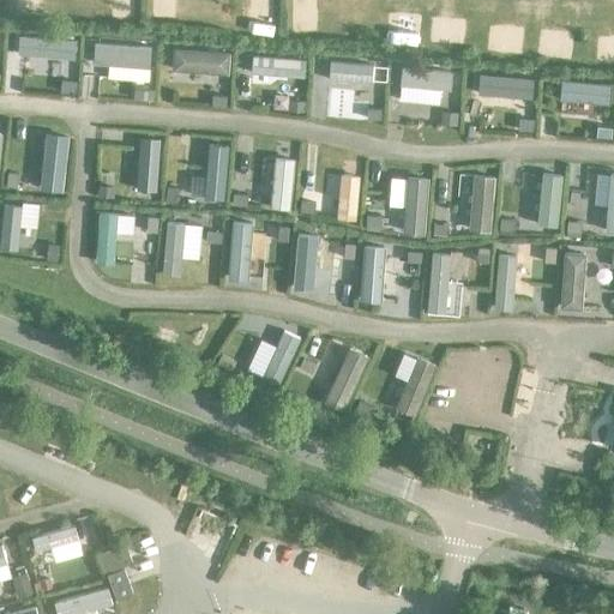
[(73,59),(74,40),(16,36),(14,54),(73,59)]
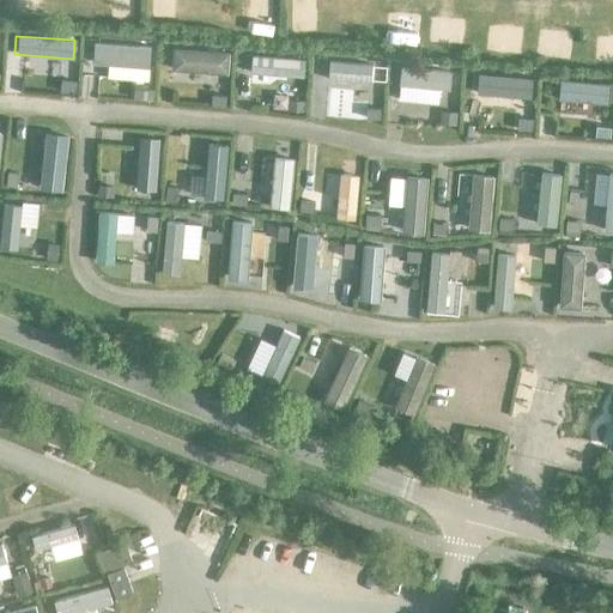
[(149,67),(150,47),(93,42),(92,64),(149,67)]
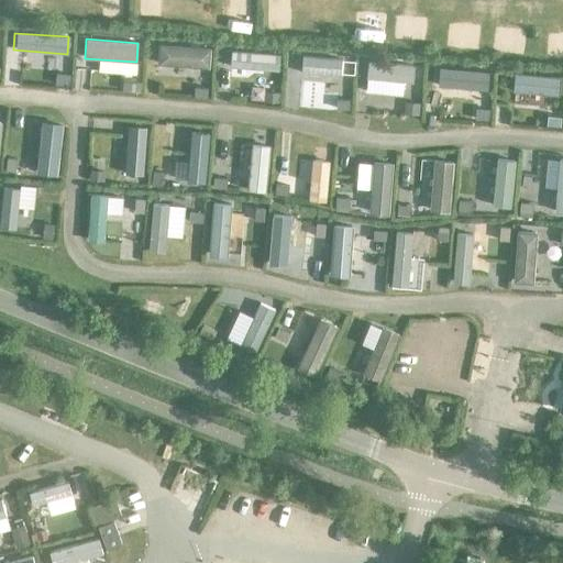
[(207,68),(208,48),(158,44),(156,64),(207,68)]
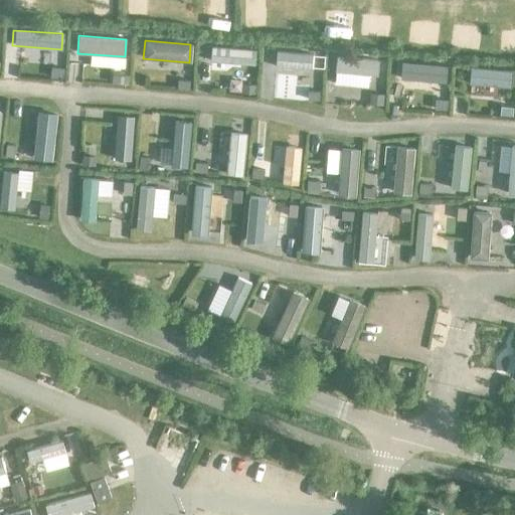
[(253,64),(254,49),(211,47),(210,62),(253,64)]
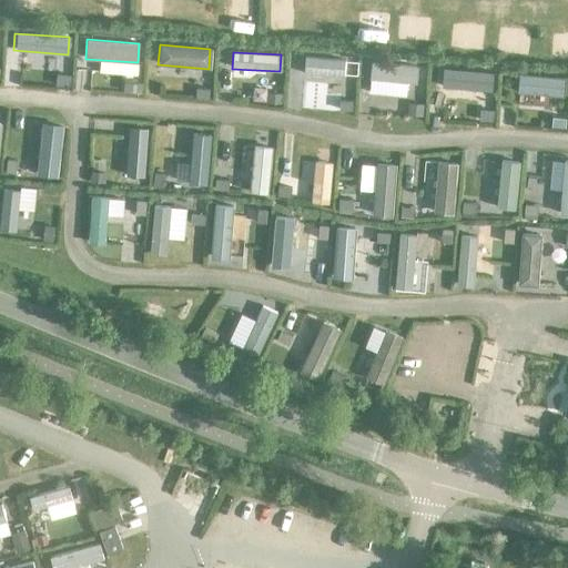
[(342,77),(343,59),(305,57),(304,73),(342,77)]
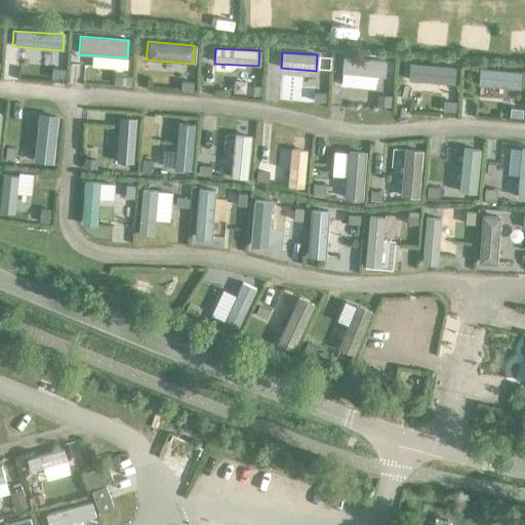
[(385,77),(386,62),(342,57),(341,73),(385,77)]
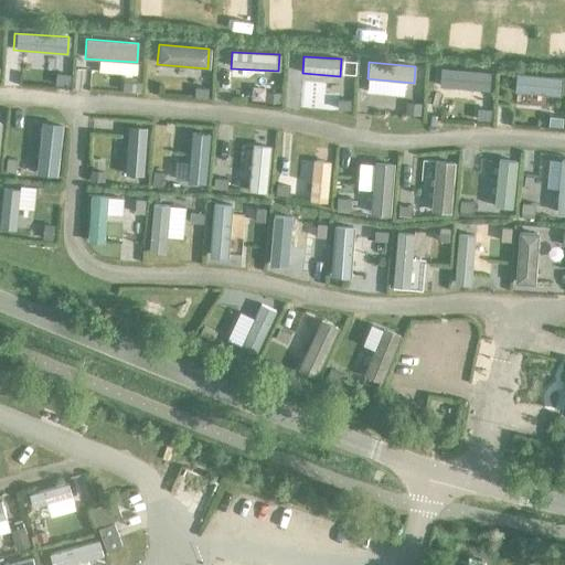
[(482,91),(484,72),(439,68),(438,86),(482,91)]
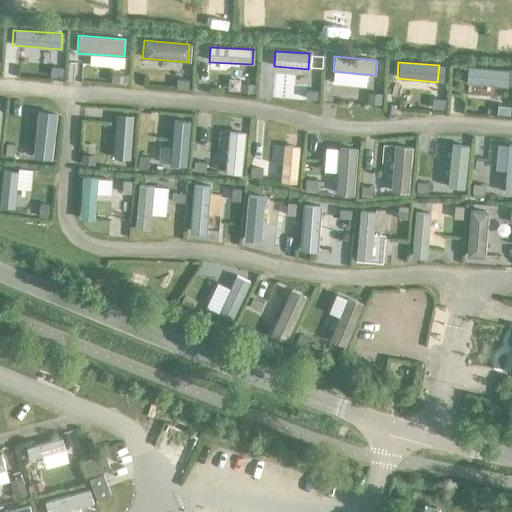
[(507,87),(509,70),(468,67),(466,83),(507,87)]
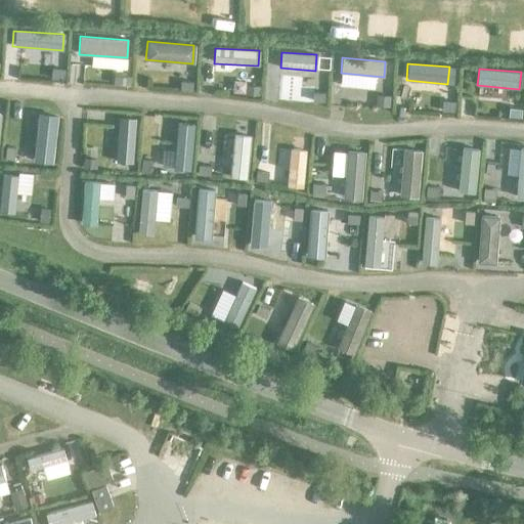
[(53,163),(58,116),(39,114),(34,161),(53,163)]
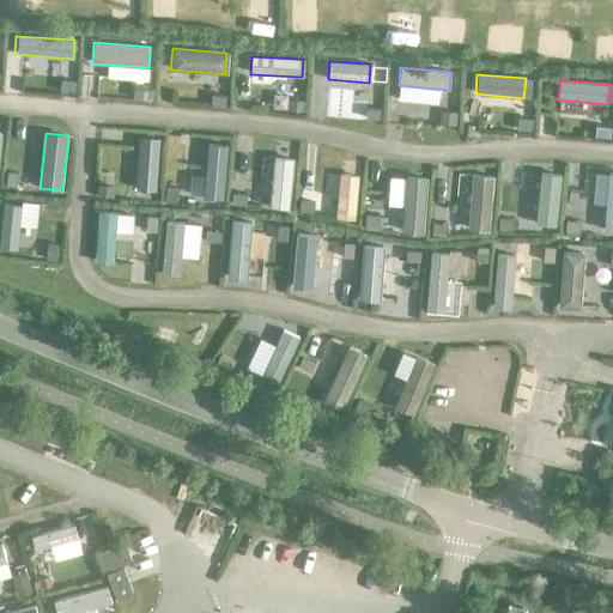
[(155,190),(157,139),(139,138),(135,189),(155,190)]
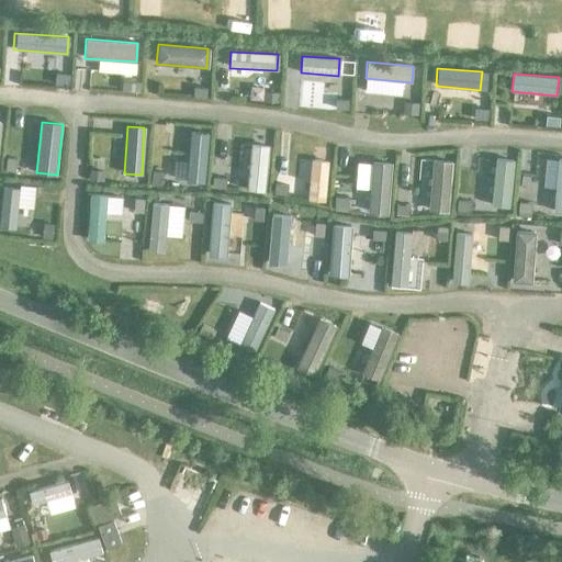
[(204,182),(208,133),(190,132),(186,181),(204,182)]
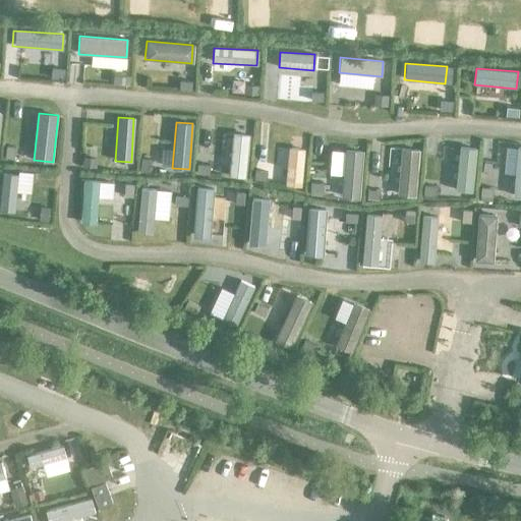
[(244,177),(248,134),(232,132),(228,176),(244,177)]
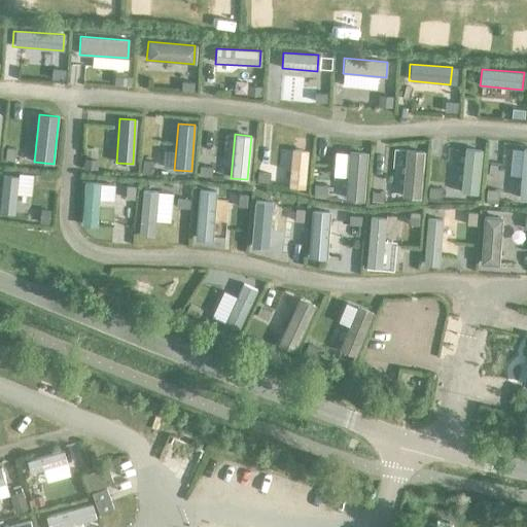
[(526,148),(523,148),(518,199),(526,200),(526,148)]
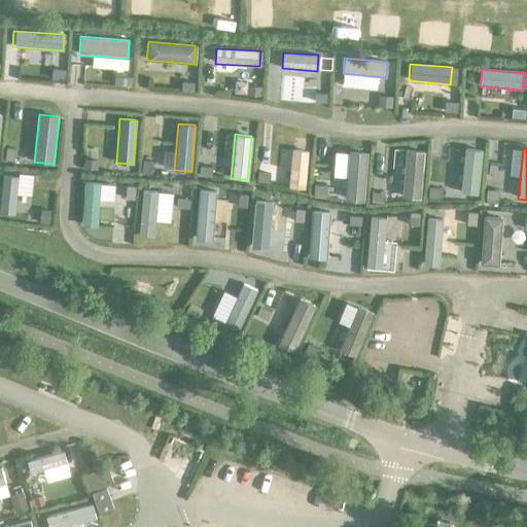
[(308,151),(291,149),(287,187),(304,189),(308,151)]
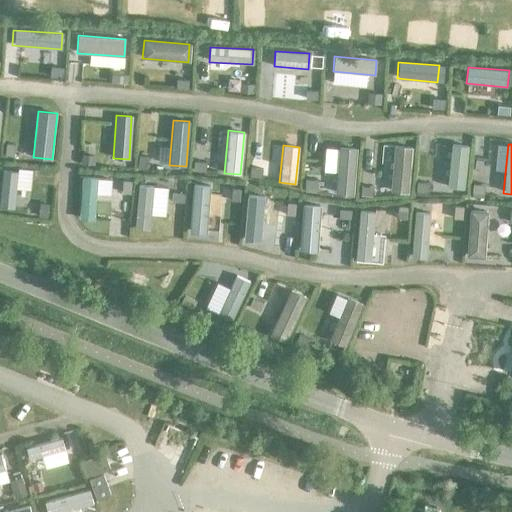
[(412,147),(394,145),(390,191),(407,193),(412,147)]
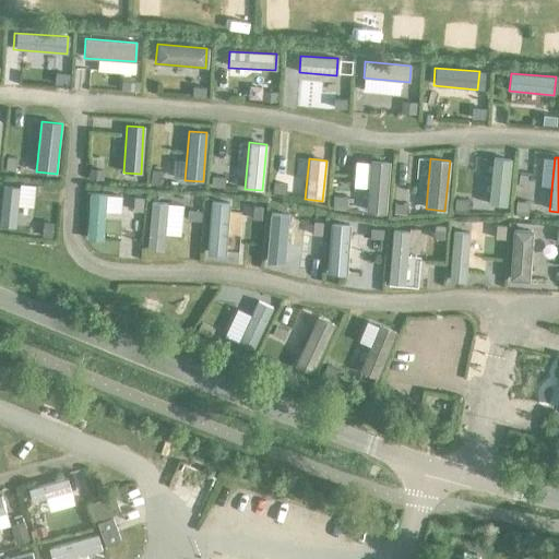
[(511,159),(492,158),(487,205),(506,206),(511,159)]
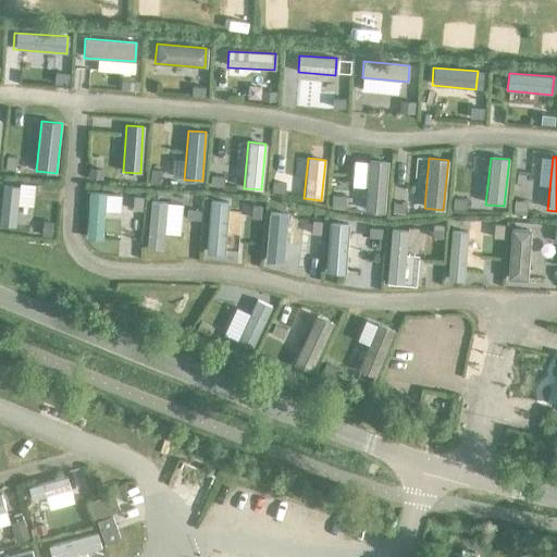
[(383,213),(387,161),(368,159),(363,212),(383,213)]
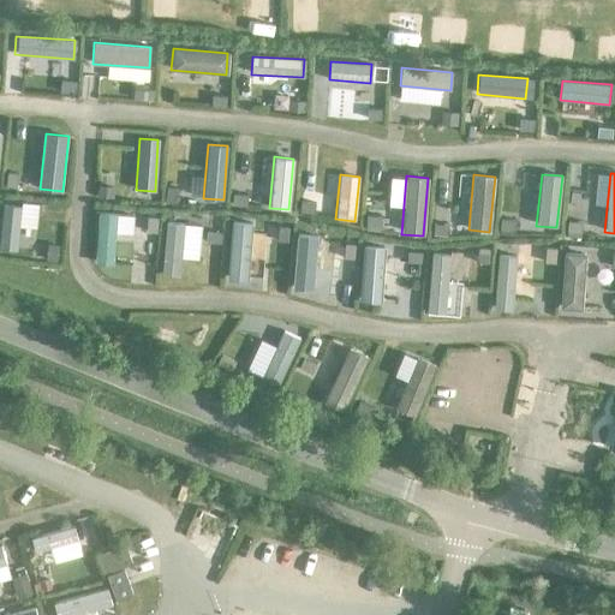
[(0,248),(17,249),(19,207),(1,206),(0,227),(0,248)]
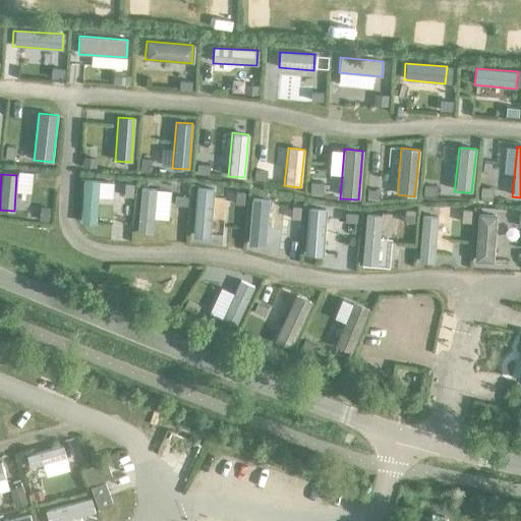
[(95,225),(99,181),(82,180),(79,224),(95,225)]
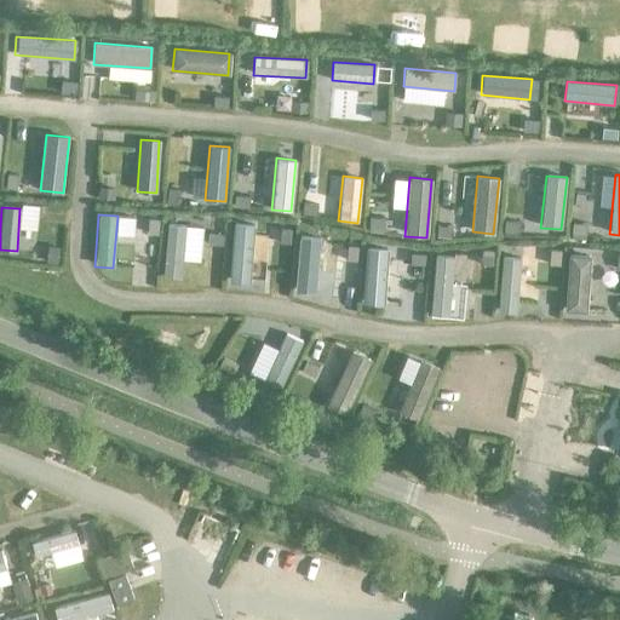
[(179,277),(184,227),(166,224),(161,276),(179,277)]
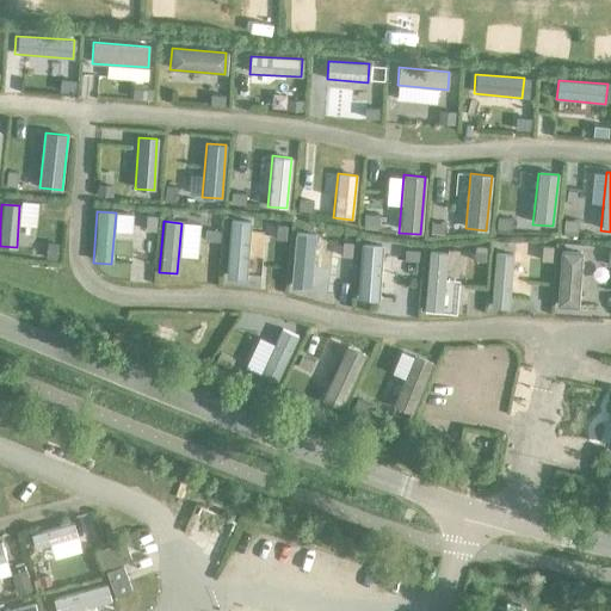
[(245,278),(250,222),(230,221),(226,277),(245,278)]
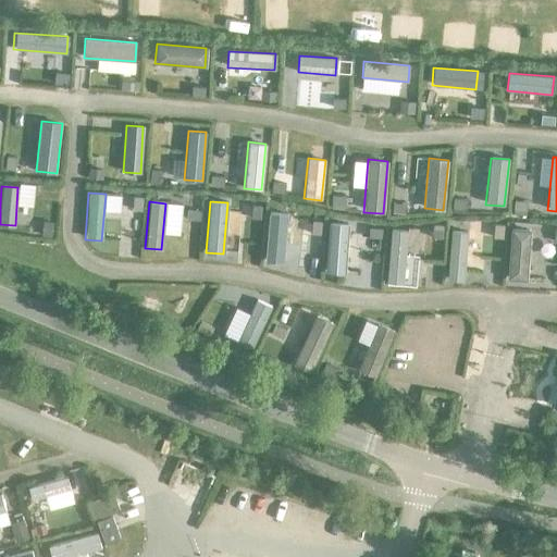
[(282,263),(286,214),(269,212),(264,261),(282,263)]
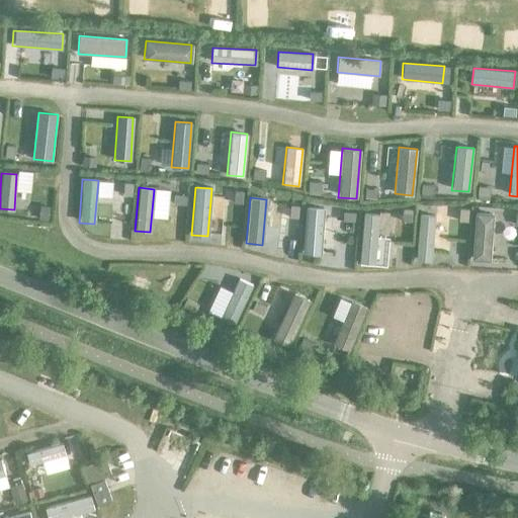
[(320,255),(323,208),(307,206),(303,254),(320,255)]
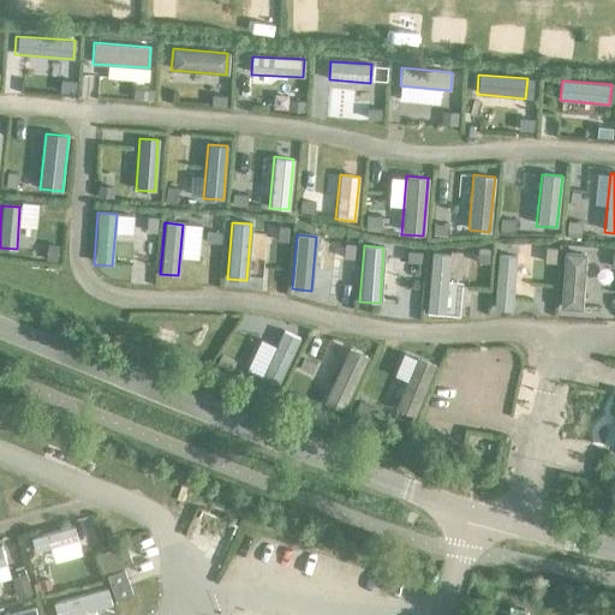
[(581,310),(585,254),(565,252),(560,309),(581,310)]
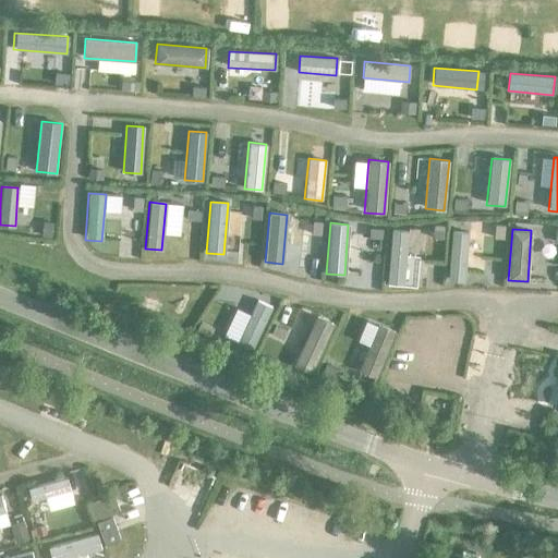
[(404,283),(408,231),(391,230),(388,282),(404,283)]
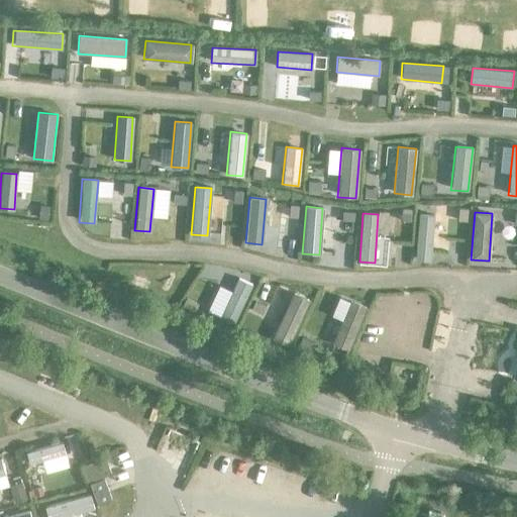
[(430,262),(434,216),(419,215),(415,261),(430,262)]
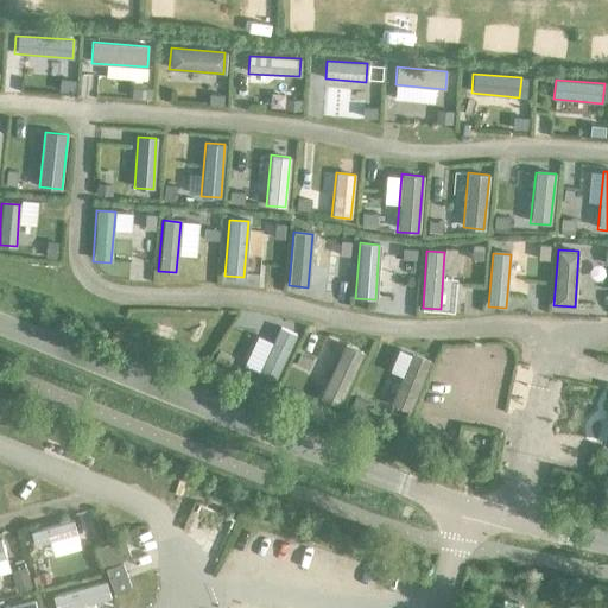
[(276,379),(296,335),(279,327),(259,371),(276,379)]
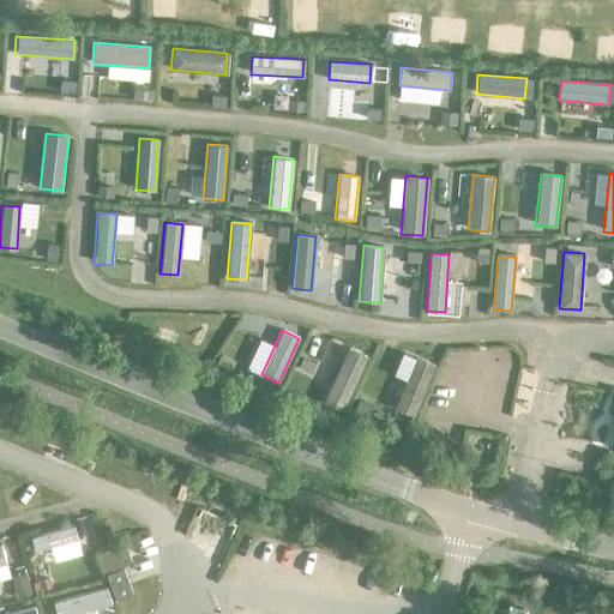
[(343,409),(366,356),(345,348),(323,401),(343,409)]
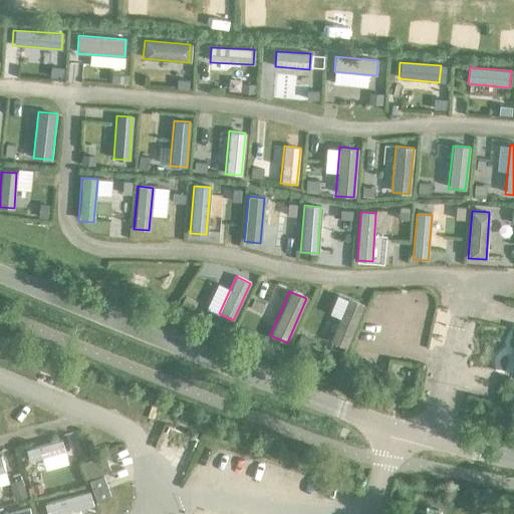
[(346,348),(364,304),(347,298),(330,341),(346,348)]
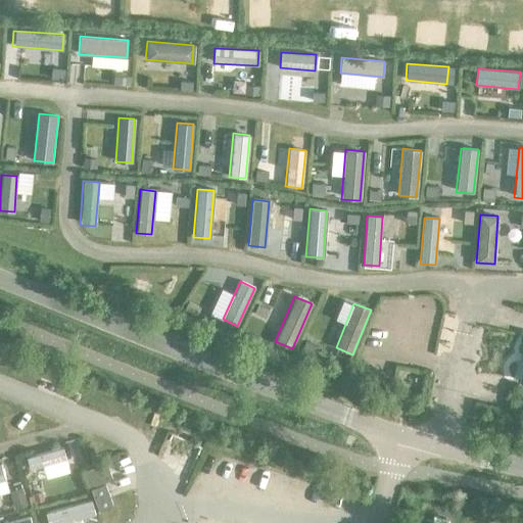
[(63,448),(27,457),(30,470),(66,461),(63,448)]
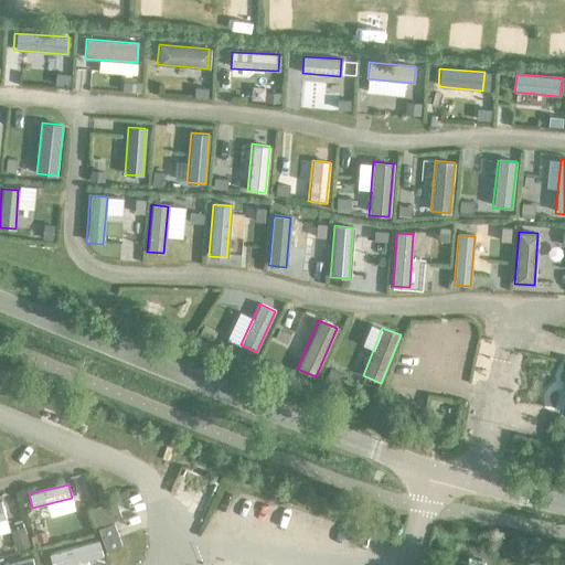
[(98,541),(50,555),(52,564),(70,564),(103,555),(98,541)]
